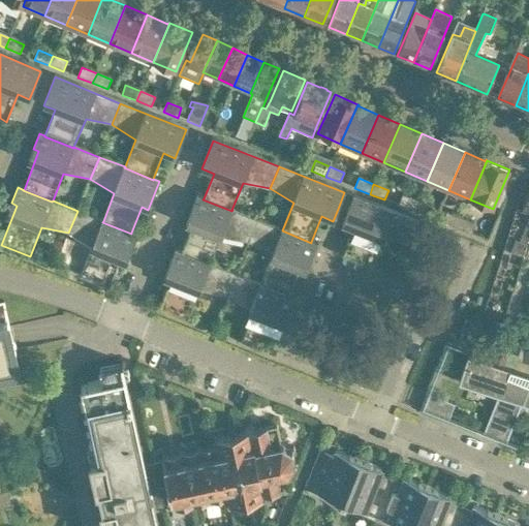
[(413,212),(417,202),(402,195),(399,206),(413,212)]
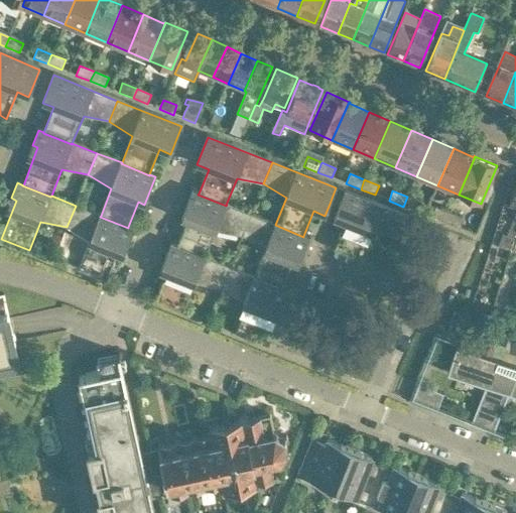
[(251,215),(227,205),(226,206),(198,195),(199,194),(192,191),(186,207),(192,209),(177,247),(176,247),(205,259),(205,258),(216,231),(242,236),(251,215)]
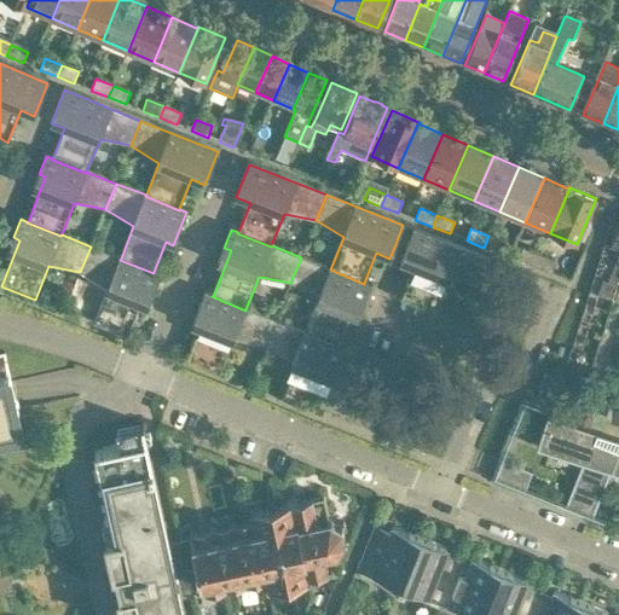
[(491,261),(414,230),(400,262),(414,268),(401,300),(435,313),(449,280),(480,288),(491,261)]
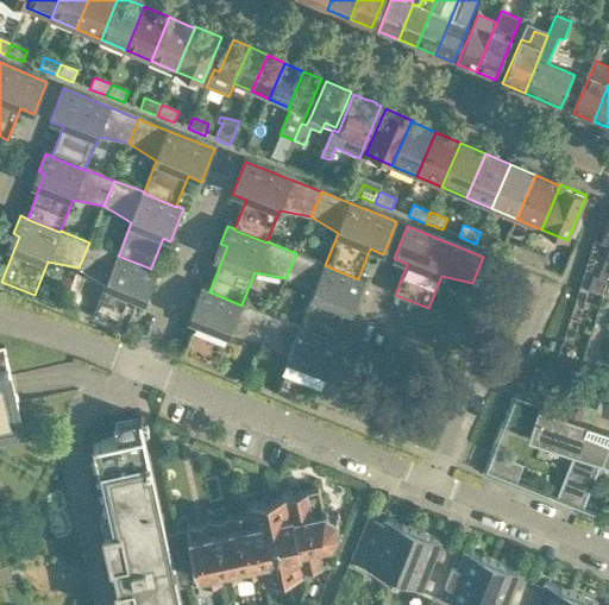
[(493,250),(497,239),(481,232),(476,244),(493,250)]
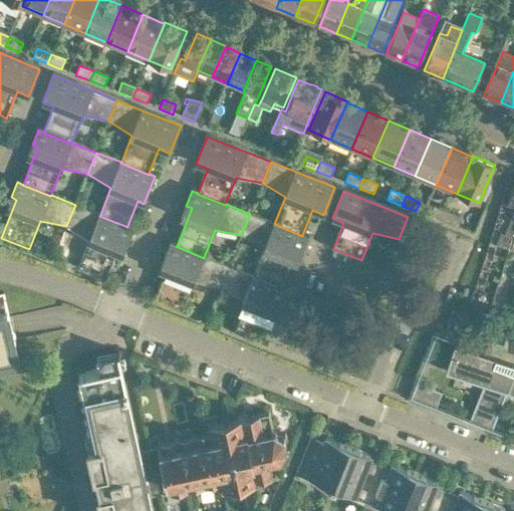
[(134,229),(127,226),(127,227),(99,216),(100,215),(75,205),(66,226),(67,226),(89,241),(78,269),(105,280),(121,241),(126,244),(134,229)]
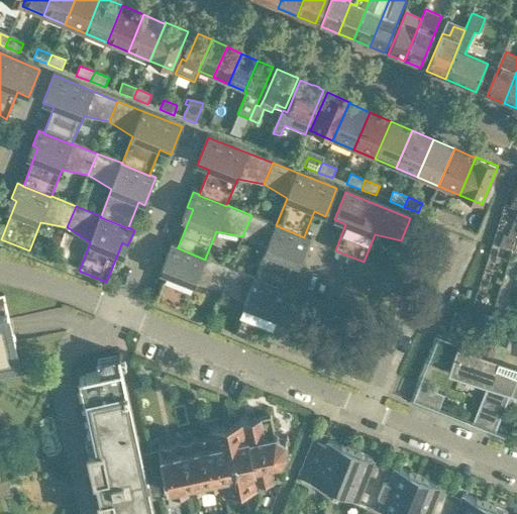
[(446,224),(450,214),(436,208),(432,218),(446,224)]
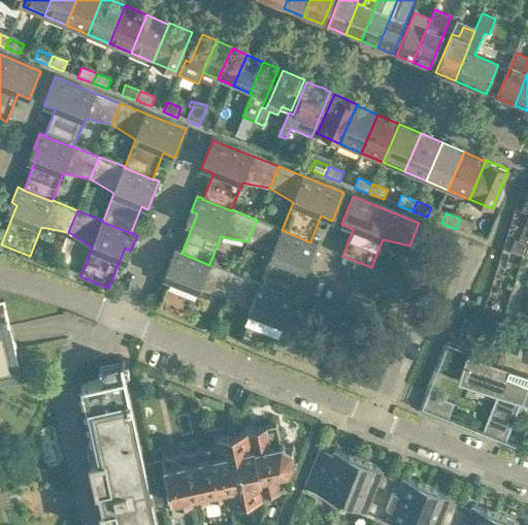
[(470,234),(474,225),(460,219),(456,229),(470,234)]
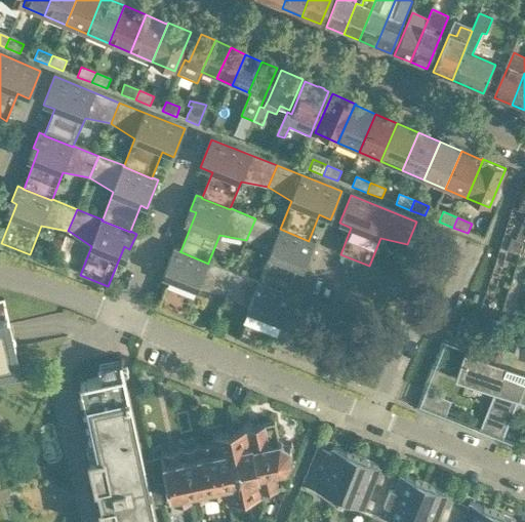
[(304,271),(315,243),(309,240),(309,241),(280,229),(255,218),(246,240),(270,254),(259,282),(258,282),(258,283),(287,294),(297,269),(304,271)]
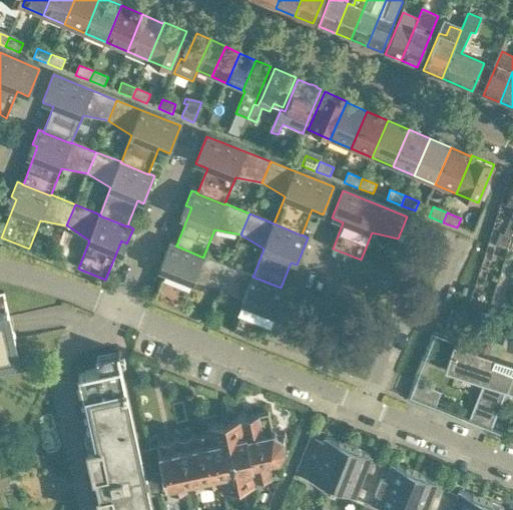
[(508,250),(509,246),(512,237),(500,233),(495,246),(508,250)]
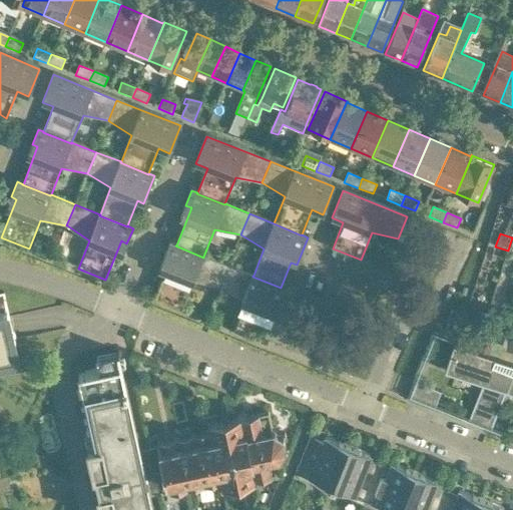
[(219,289),(228,266),(203,257),(203,258),(175,245),(176,245),(170,243),(164,259),(169,261),(154,299),(182,311),(193,283),(219,289)]
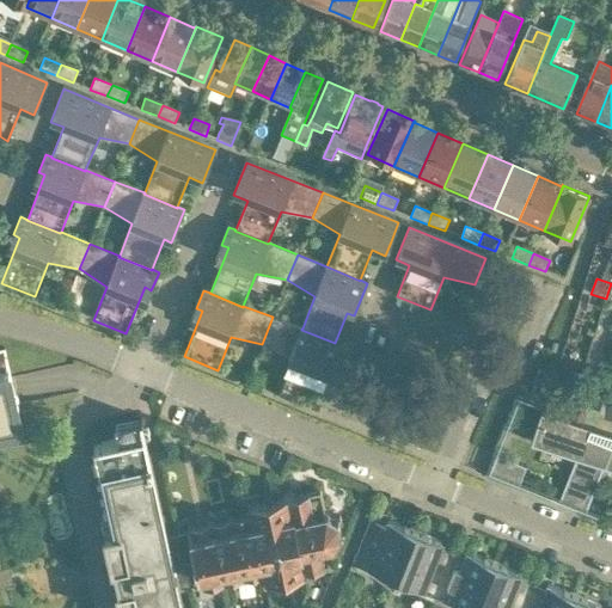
[(342,345),(335,343),(301,330),(301,329),(273,317),(262,344),(288,361),(276,393),(308,406),(322,375),(329,378),(342,345)]
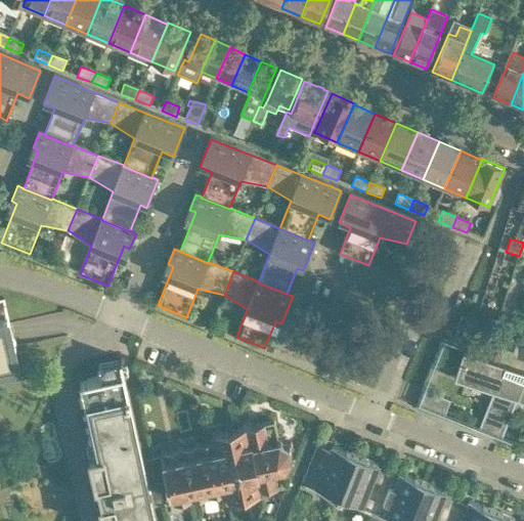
[(17,368),(18,368),(17,362),(14,350),(14,349),(14,348),(15,348),(15,347),(15,346),(15,345),(15,344),(15,343),(15,342),(14,340),(13,340),(13,339),(12,339),(9,327),(9,324),(4,301),(0,301),(0,372),(0,373),(2,373),(2,375),(5,375),(8,376),(11,376),(14,375),(17,375),(18,375),(17,368)]
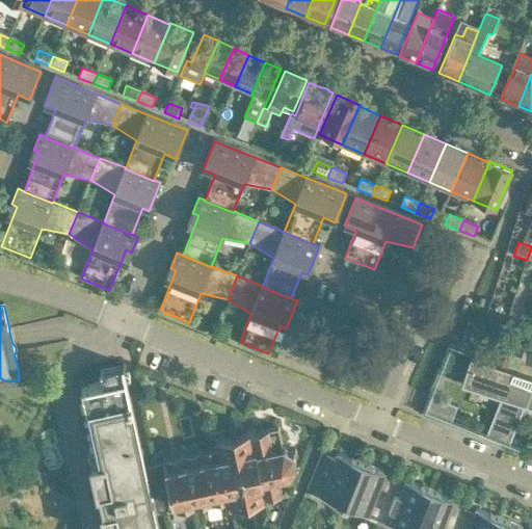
[(475,343),(479,326),(468,323),(462,340),(475,343)]
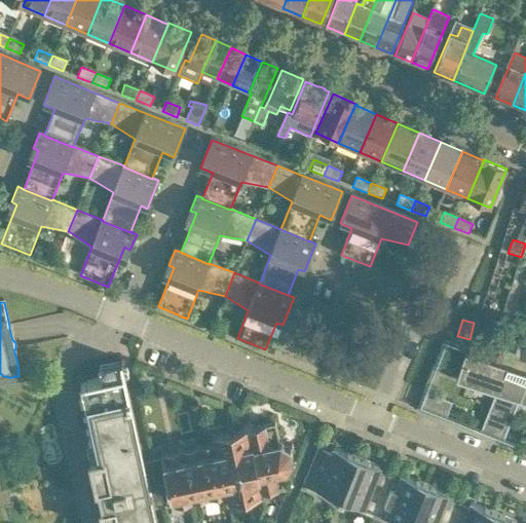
[(492,345),(488,360),(501,364),(505,349),(492,345)]
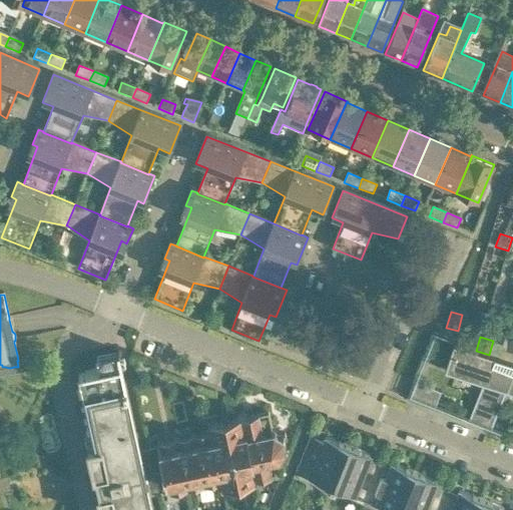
[(507,392),(512,374),(512,364),(453,345),(445,371),(483,384),(468,423),(491,432),(507,392)]
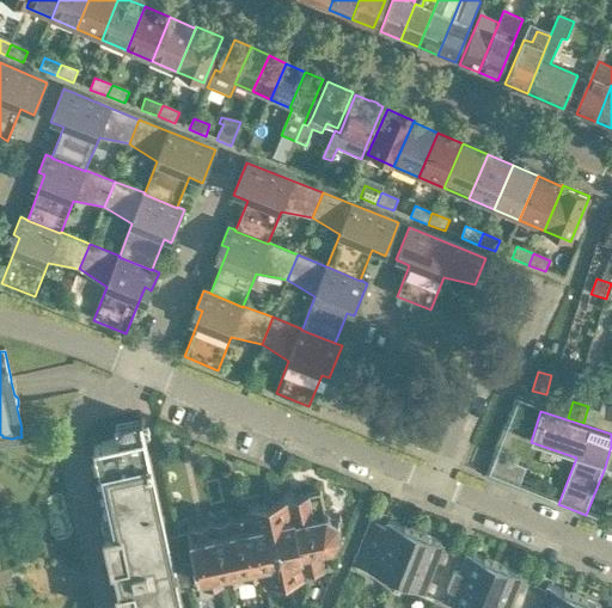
[(118,442),(93,447),(112,533),(104,534),(120,607),(183,607),(183,606),(179,591),(167,538),(145,436),(118,442)]
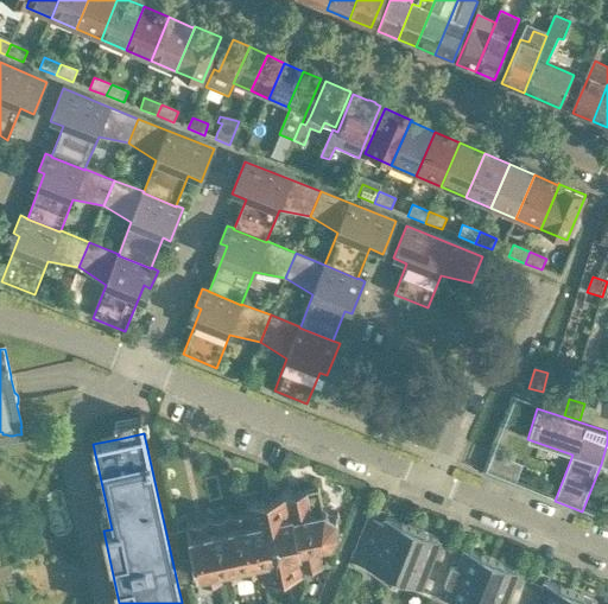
[(523,465),(493,453),(486,472),(515,484),(523,465)]
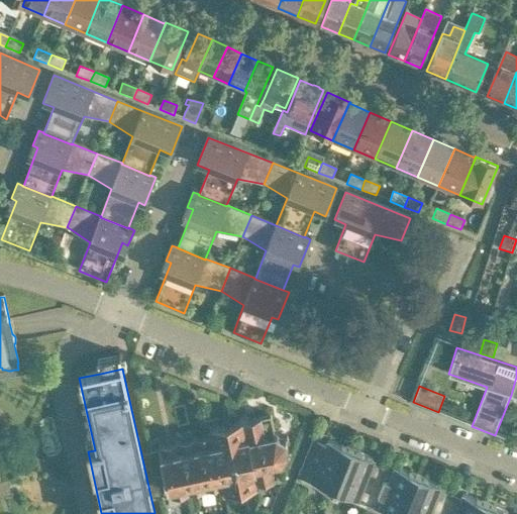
[(287,450),(285,441),(288,440),(287,437),(284,438),(276,434),(278,431),(276,430),(275,432),(271,416),(249,420),(245,417),(240,418),(239,422),(238,423),(239,427),(240,428),(240,429),(241,430),(242,430),(244,431),(245,430),(259,489),(257,483),(284,478),(281,463),(282,465),(284,464),(282,460),(287,452),(290,453),(291,450),(287,450)]
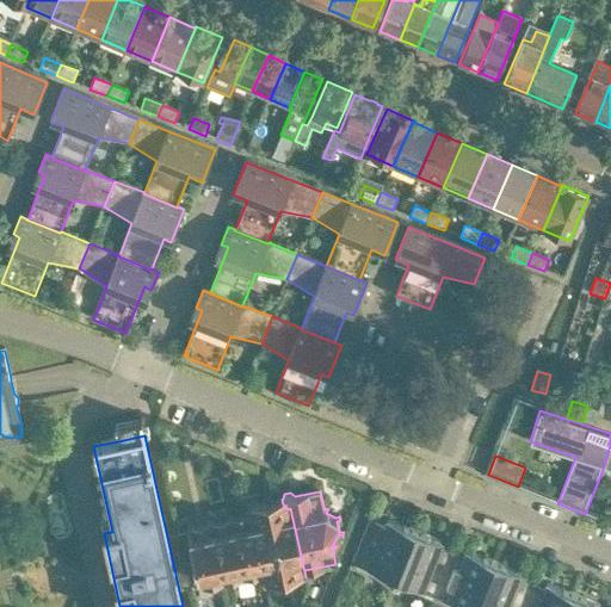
[(306,577),(290,508),(289,509),(287,508),(285,508),(284,507),(284,506),(283,505),(282,500),(275,501),(275,497),(261,500),(261,503),(250,507),(250,505),(248,505),(266,586),(267,586),(266,583),(278,581),(279,584),(291,581),(291,578),(303,576),(303,577),(306,577)]
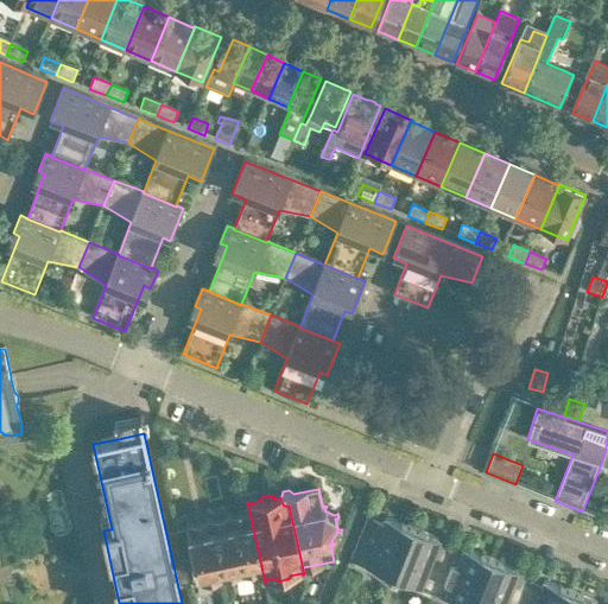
[(265,583),(247,502),(246,502),(247,504),(241,506),(242,514),(230,516),(229,514),(228,515),(235,547),(216,552),(222,583),(223,583),(222,580),(241,577),(241,579),(244,579),(242,576),(260,572),(263,584),(265,583)]
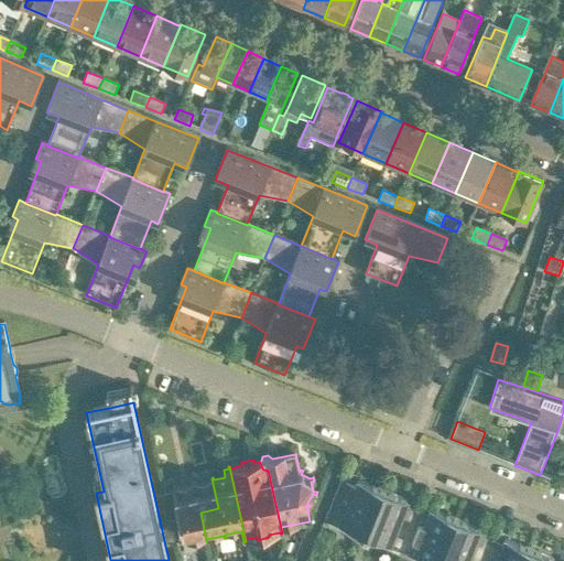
[(163,494),(154,496),(165,546),(174,543),(185,541),(186,547),(187,547),(187,543),(205,540),(205,542),(206,541),(201,513),(218,508),(212,478),(212,481),(195,484),(194,483),(193,483),(193,485),(175,488),(175,487),(173,487),(174,492),(163,494)]
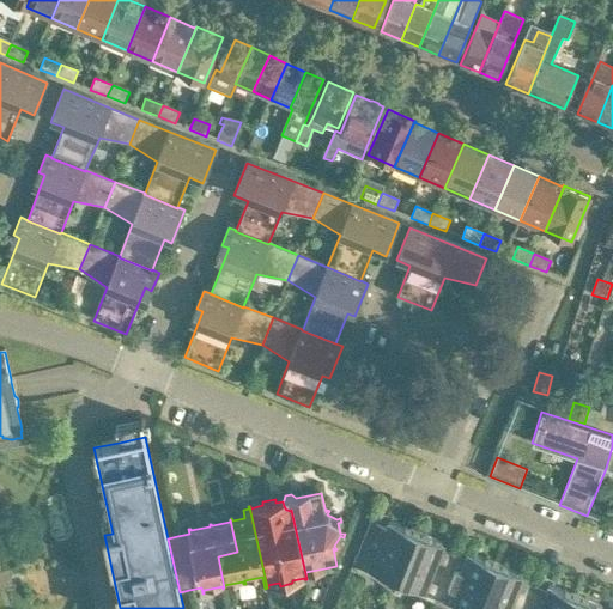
[(393,590),(416,533),(405,528),(404,529),(389,523),(387,528),(372,523),(354,568),(374,576),(393,590)]
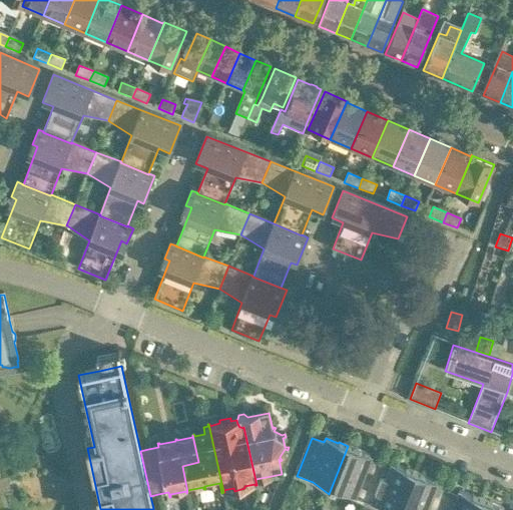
[(364,503),(380,465),(369,460),(370,456),(358,451),(358,450),(348,446),(329,494),(330,495),(350,497),(364,503)]
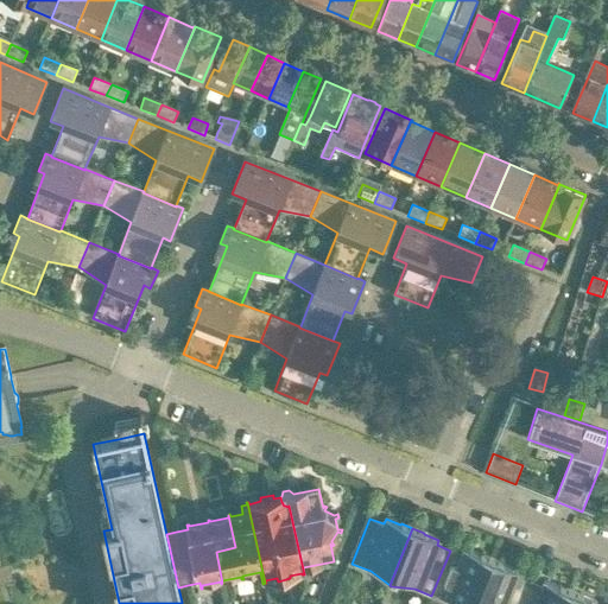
[(473,603),(492,560),(481,555),(480,557),(464,551),(463,555),(450,551),(431,596),(450,603),(473,603)]
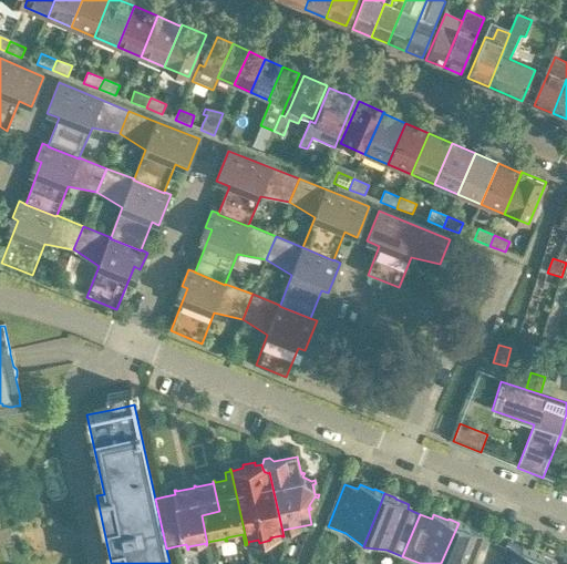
[(484,563),(493,543),(481,539),(483,534),(468,529),(470,527),(459,523),(441,563),(484,563)]
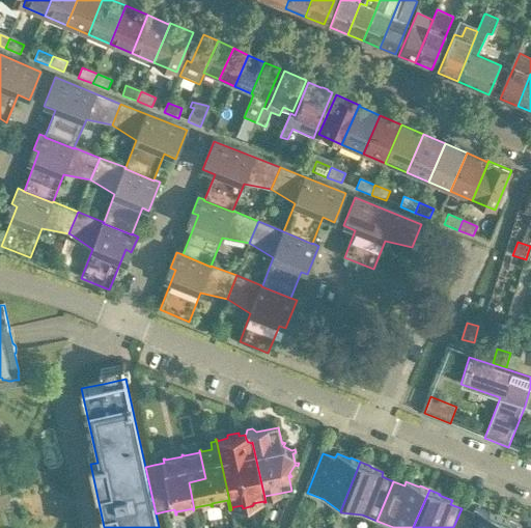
[(494,527),(499,517),(490,513),(488,515),(475,509),(474,513),(462,508),(453,527),(494,527)]
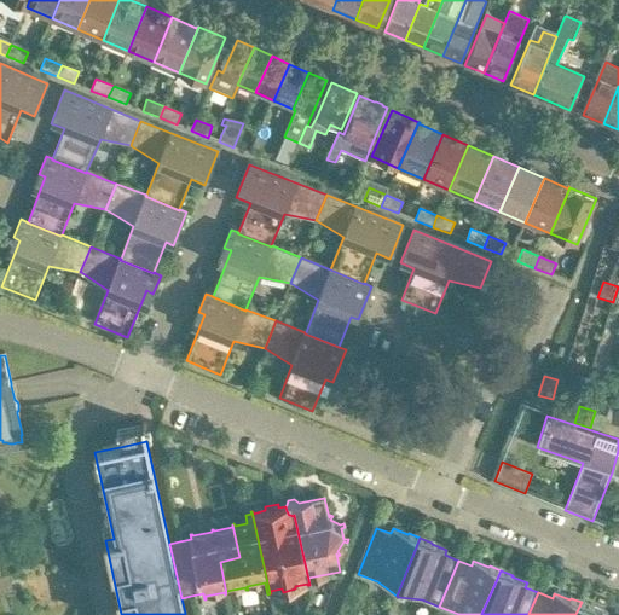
[(605,614),(593,609),(594,607),(582,602),(576,614),(605,614)]
